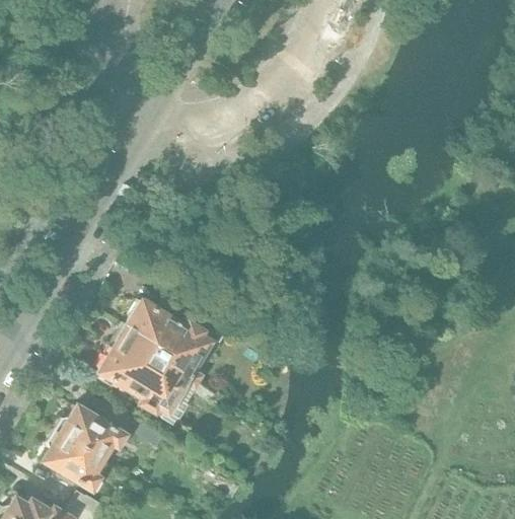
[(122,321),(121,322),(149,340),(146,344),(148,352),(197,381),(202,373),(191,366),(209,336),(216,340),(222,329),(205,318),(199,329),(186,321),(182,326),(157,311),(160,306),(146,298),(144,302),(139,299),(124,323),(122,321)]
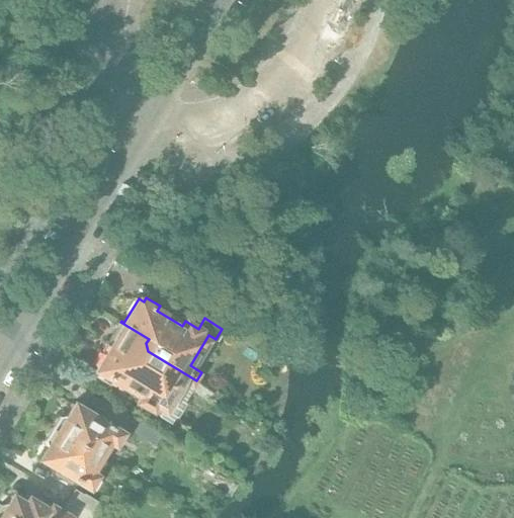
[(110,346),(95,370),(100,373),(97,377),(112,385),(114,381),(140,397),(137,401),(160,415),(159,416),(172,425),(176,418),(178,419),(187,405),(185,403),(194,386),(193,385),(196,380),(148,351),(146,343),(149,339),(120,322),(107,344),(110,346)]
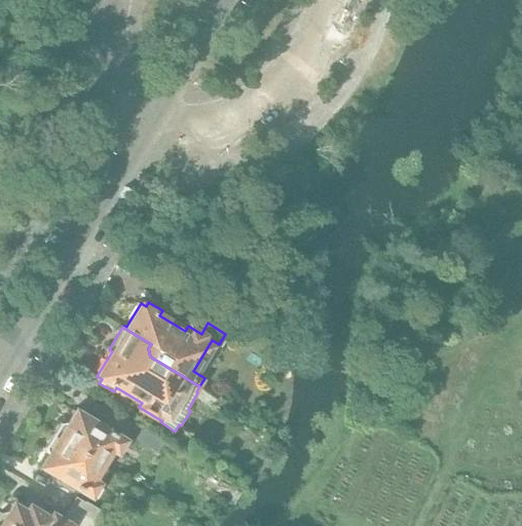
[(54,436),(103,464),(111,449),(117,453),(124,440),(110,431),(113,426),(103,420),(100,425),(76,411),(69,422),(63,423),(54,436)]
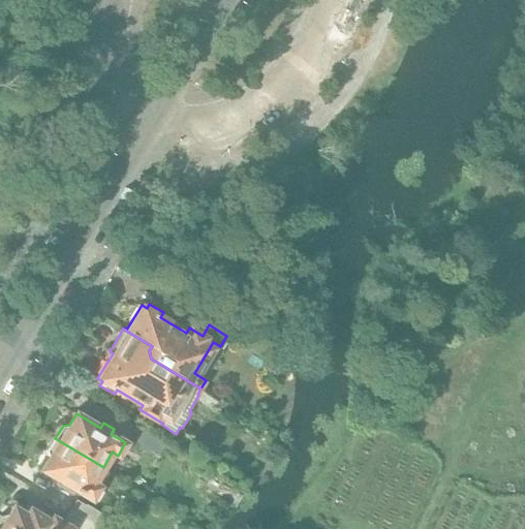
[(167,444),(146,431),(140,442),(160,456),(167,444)]
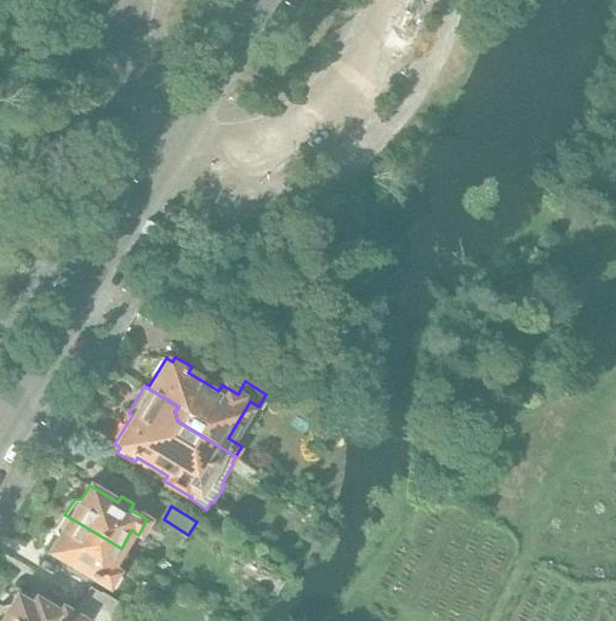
[(102,582),(121,548),(64,514),(56,530),(58,537),(50,551),(79,568),(75,574),(87,581),(91,575),(95,577),(102,582)]
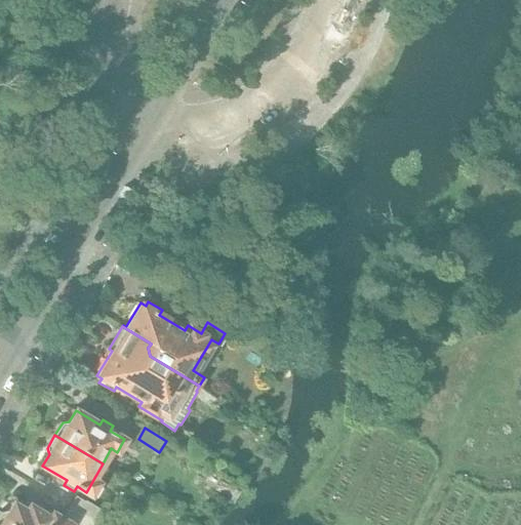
[(73,508),(96,521),(104,510),(90,502),(89,505),(79,497),(73,508)]
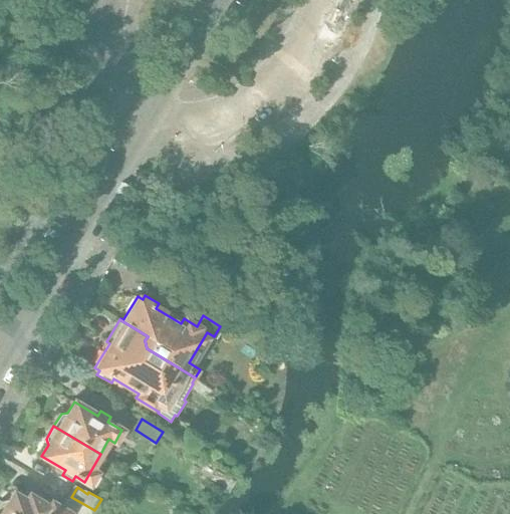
[(2,501),(0,505),(0,513),(70,513),(67,512),(51,502),(48,507),(29,495),(26,500),(14,493),(9,500),(2,501)]
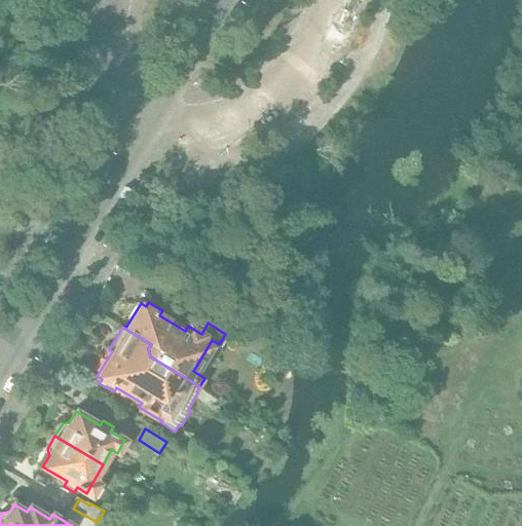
[(101,525),(102,525),(97,522),(73,509),(66,520),(70,522),(77,525),(101,525)]
